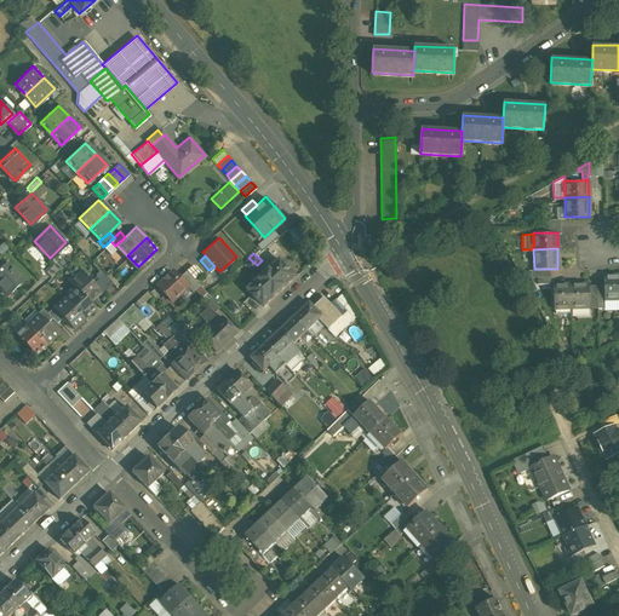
[(257,265),(248,258),(244,263),(252,270),(257,265)]
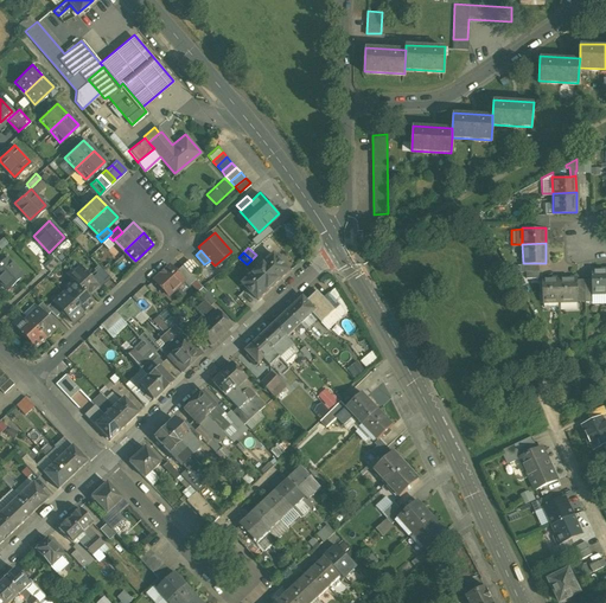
[(273,252),(257,267),(273,283),(288,269),(273,252)]
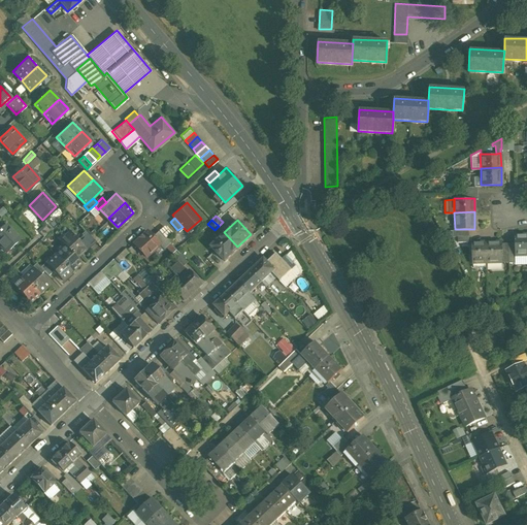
[(47,222),(38,230),(42,235),(52,227),(47,222)]
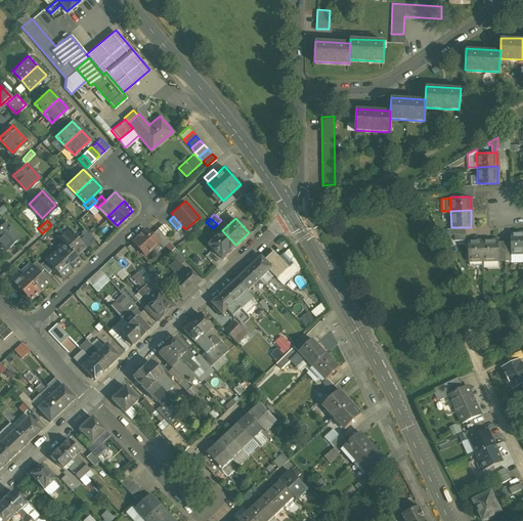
[(6,222),(0,226),(0,243),(5,249),(18,235),(6,222)]
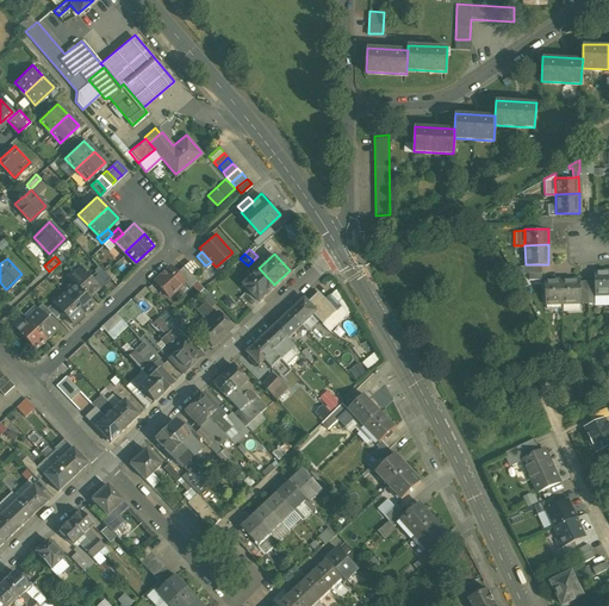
[(116,273),(107,263),(101,268),(107,275),(110,277),(116,273)]
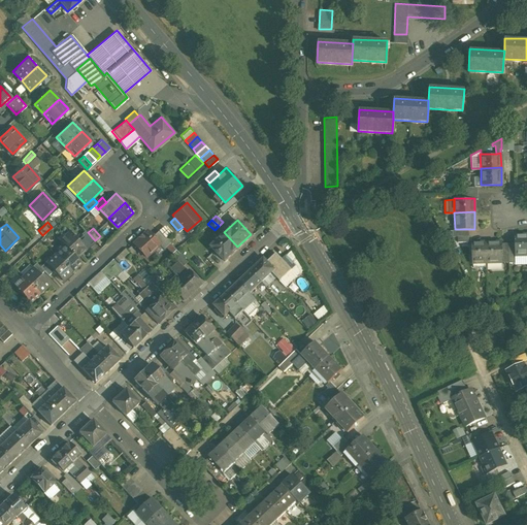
[(152,235),(146,229),(132,241),(145,255),(159,242),(152,235)]
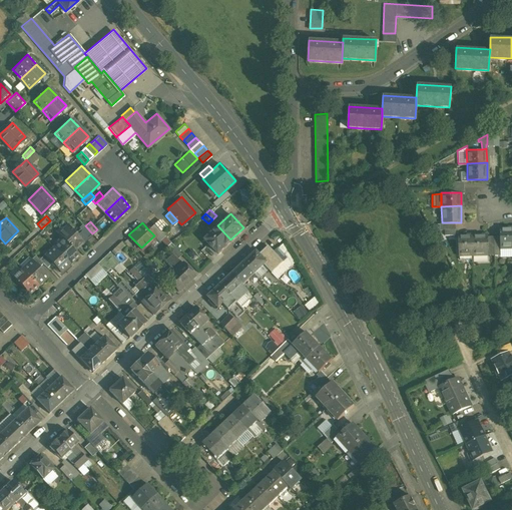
[(164,234),(153,222),(147,228),(154,235),(158,240),(164,234)]
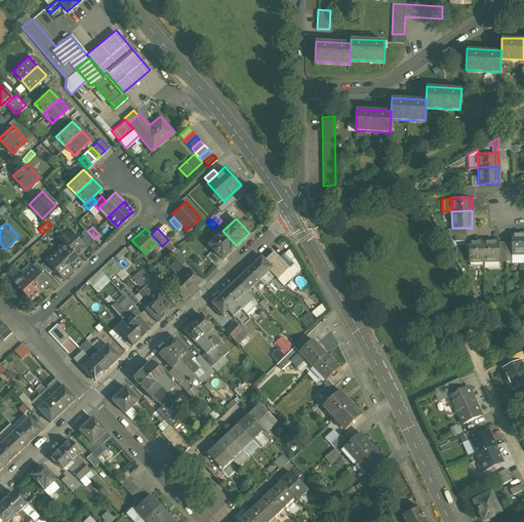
[(87,231),(85,229),(81,233),(88,241),(92,237),(87,231)]
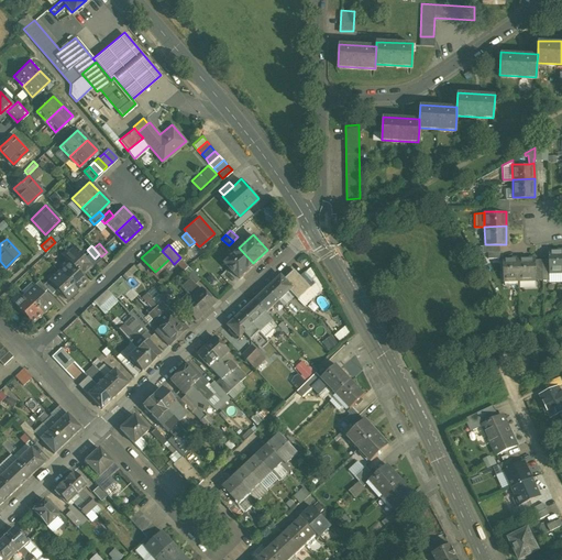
[(90,263),(74,246),(64,255),(69,261),(80,273),(90,263)]
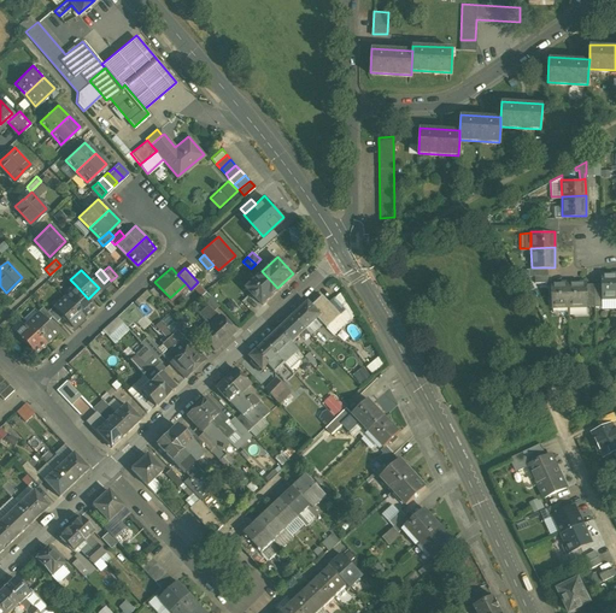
[(277,288),(262,271),(246,286),(262,302),(277,288)]
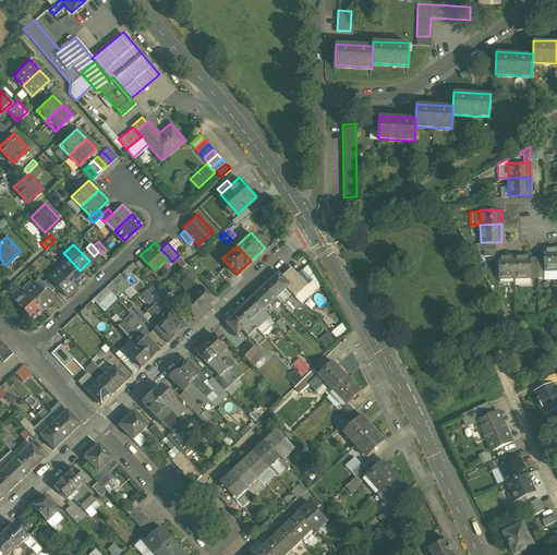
[(556,245),(543,246),(543,255),(543,267),(543,268),(556,267),(556,245)]
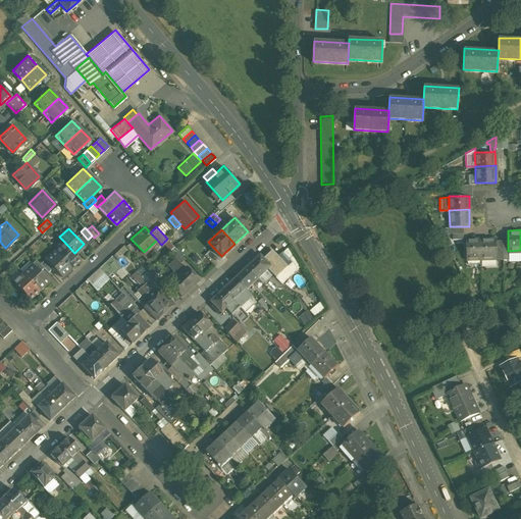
[(480,238),(465,238),(466,259),(481,258),(480,238)]
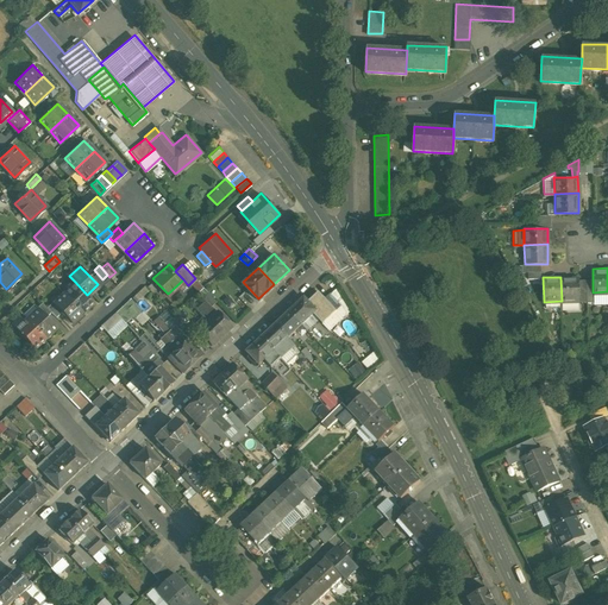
[(578,277),(561,277),(562,301),(580,301),(578,291),(578,278),(578,277)]
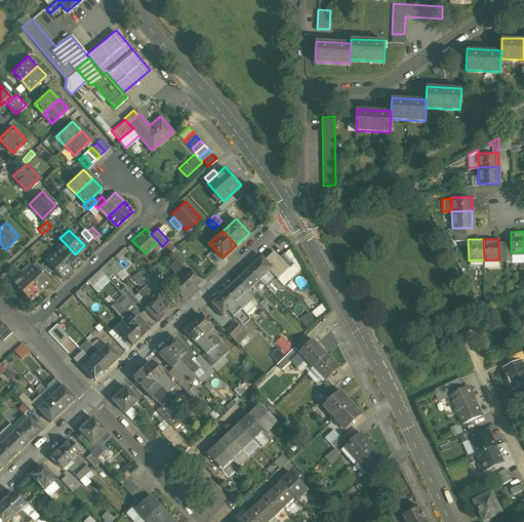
[(65,243),(54,252),(70,268),(79,259),(75,254),(65,243)]
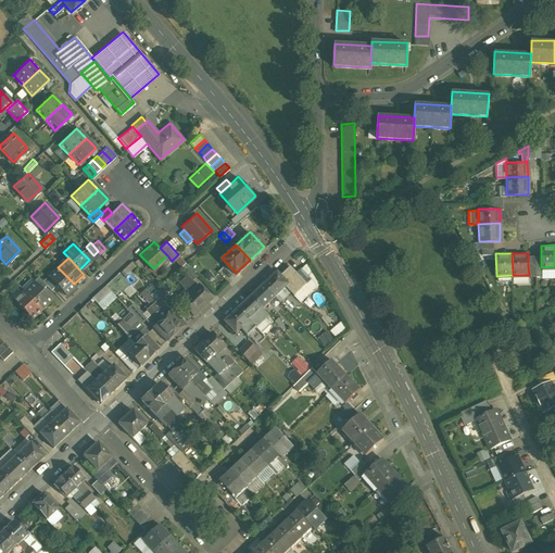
[(196,273),(188,264),(183,269),(187,274),(190,278),(196,273)]
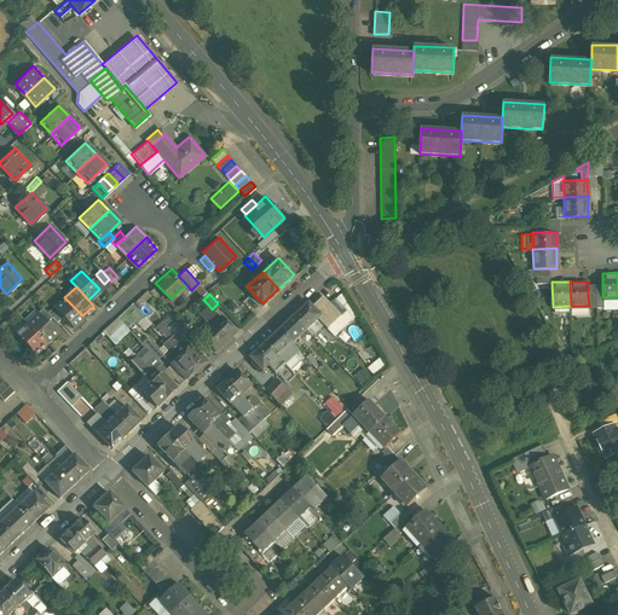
[(329,301),(323,295),(312,305),(321,314),(317,317),(327,328),(340,314),(329,301)]
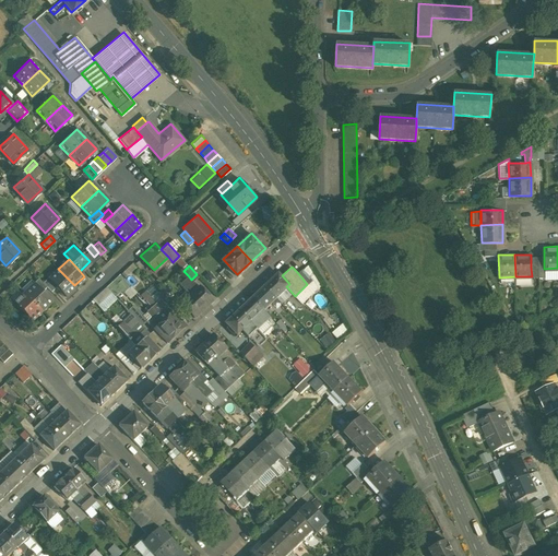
[(312,279),(301,268),(297,272),(307,284),(312,279)]
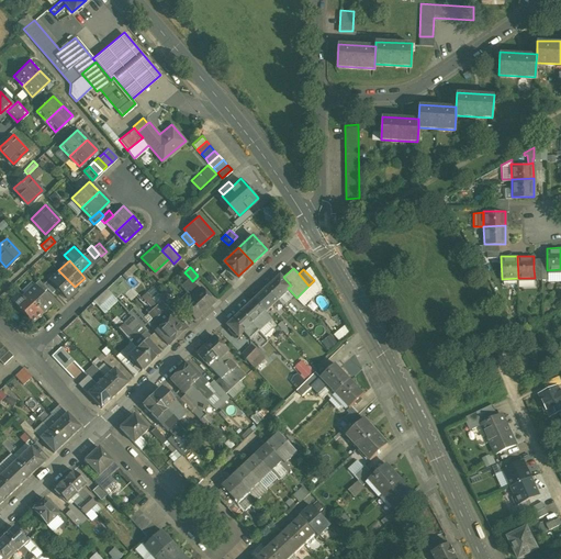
[(75,287),(58,270),(48,279),(56,287),(65,297),(75,287)]
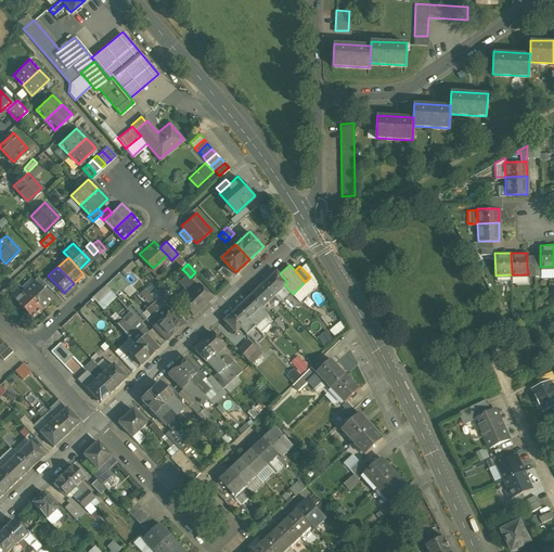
[(277,270),(262,282),(274,294),(284,284),(287,282),(280,273),(277,270)]
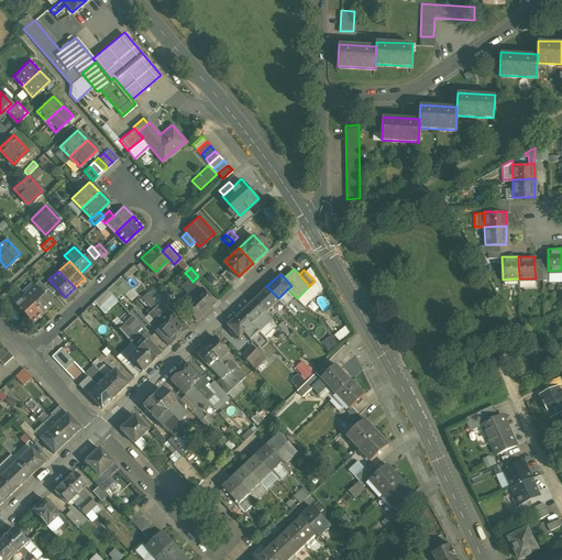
[(212,302),(195,283),(193,282),(189,277),(180,285),(187,293),(204,309),(212,302)]
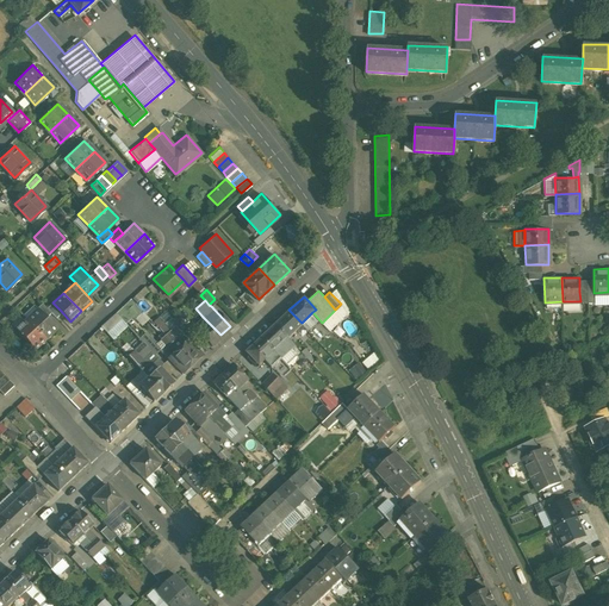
[(45,306),(42,301),(37,306),(38,308),(45,316),(50,311),(45,306)]
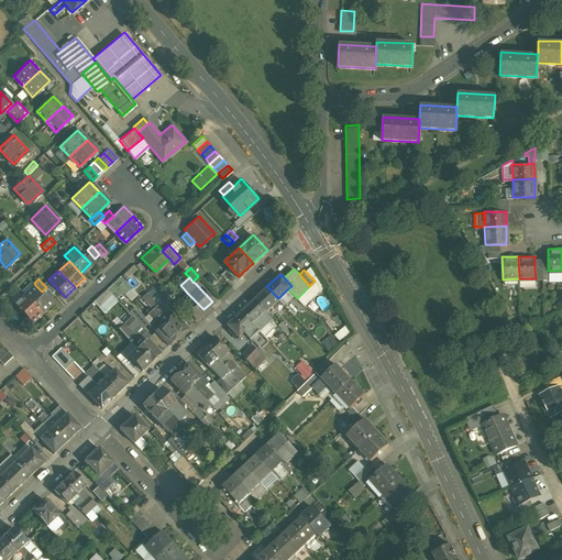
[(48,280),(47,278),(42,283),(46,287),(51,293),(56,287),(48,280)]
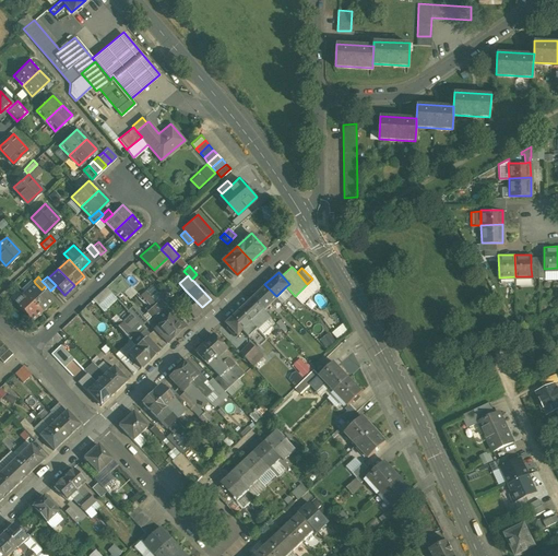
[(42,290),(35,283),(24,292),(40,309),(50,299),(42,290)]
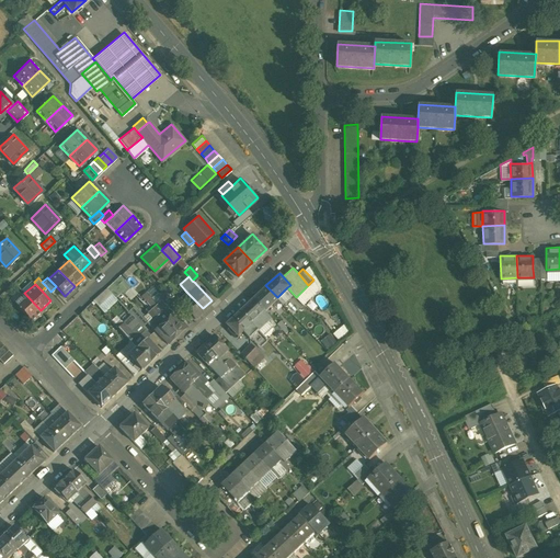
[(265,285),(252,297),(264,309),(277,297),(265,285)]
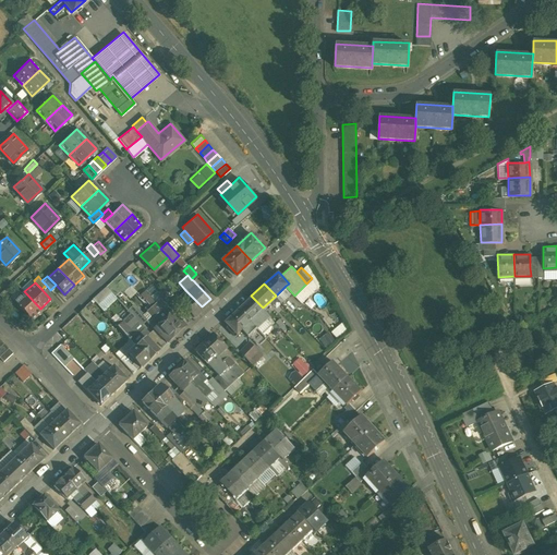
[(105,285),(92,298),(101,308),(114,296),(105,285)]
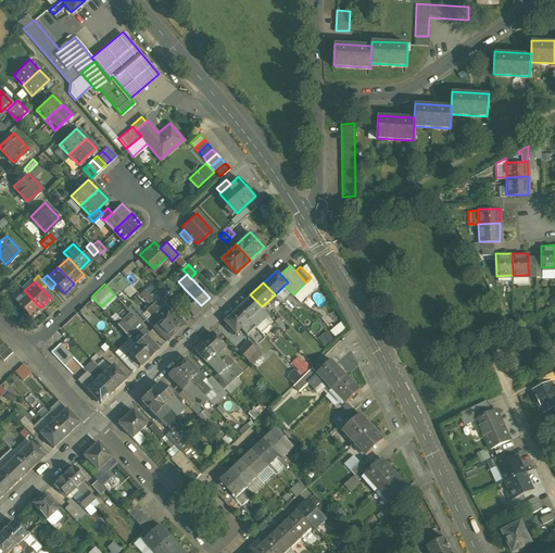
[(143,288),(139,292),(144,298),(149,293),(143,288)]
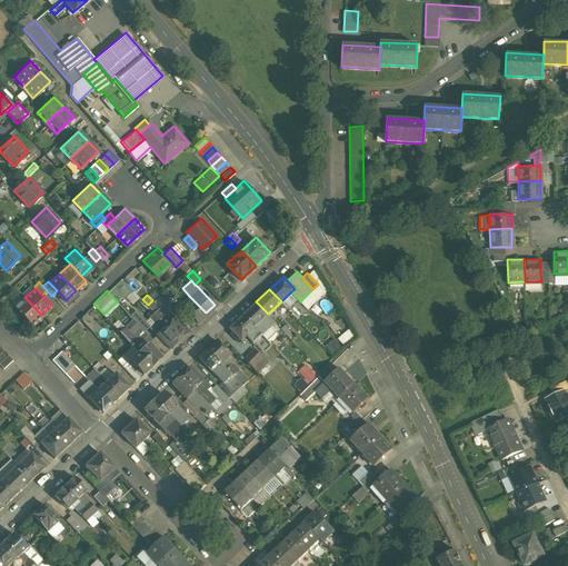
[(169,303),(162,296),(158,299),(162,304),(166,307),(169,303)]
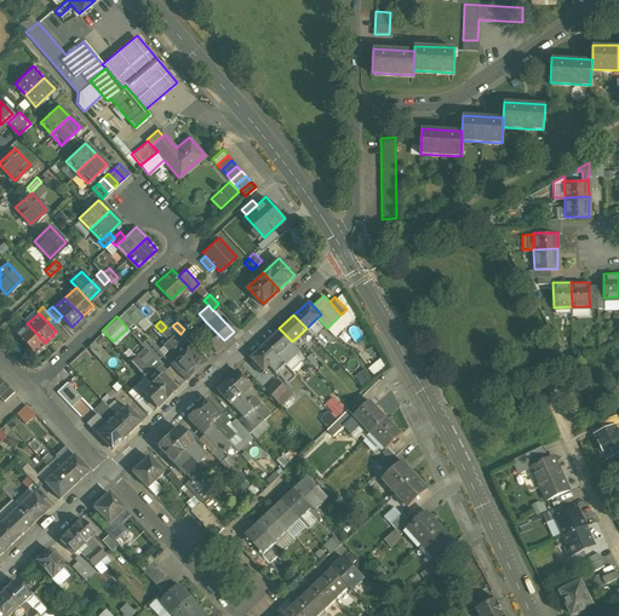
[(224,340),(206,322),(198,329),(201,333),(200,335),(201,337),(199,338),(205,345),(207,349),(211,345),(215,350),(224,340)]
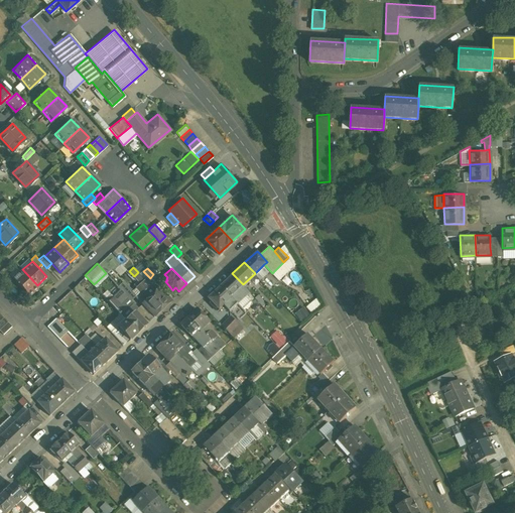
[(37,285),(22,269),(13,278),(28,294),(37,285)]
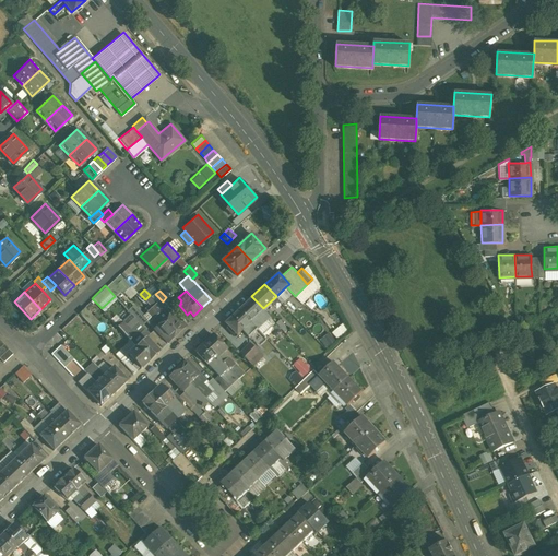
[(151,307),(175,332),(183,324),(163,302),(159,298),(156,302),(150,295),(145,299),(144,299),(151,307)]
